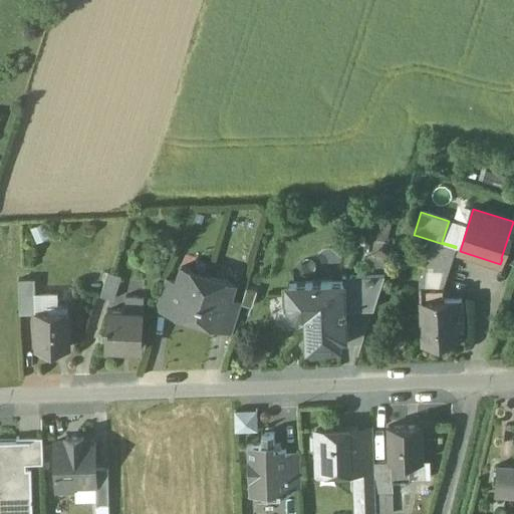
[(513,216),(512,221),(513,222),(501,258),(502,259),(513,262),(513,216)]
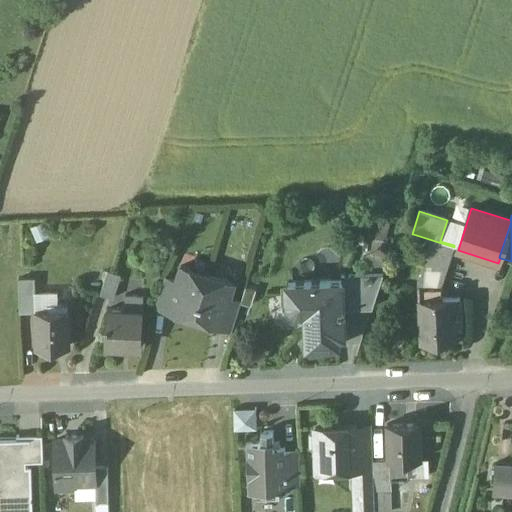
[(432,240),(413,234),(410,247),(428,252),(432,240)]
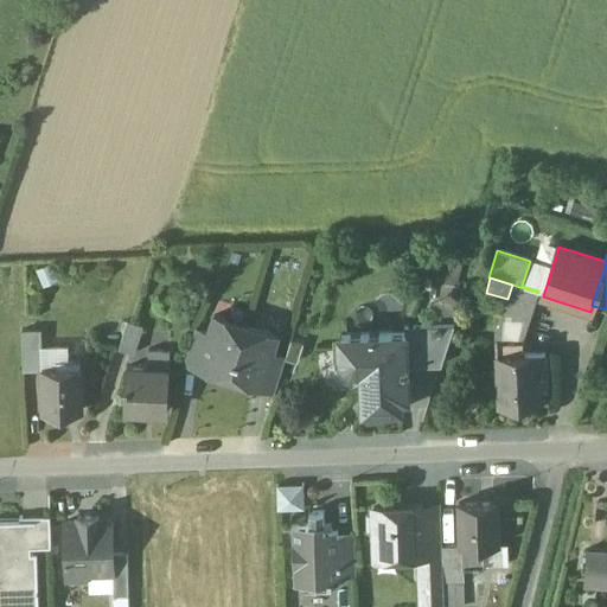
[(538,293),(512,285),(508,299),(506,302),(532,311),(538,293)]
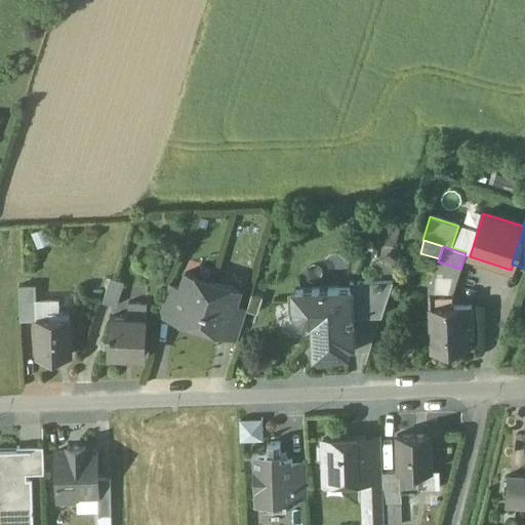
[(438,261),(429,288),(429,294),(452,293),(460,269),(438,261)]
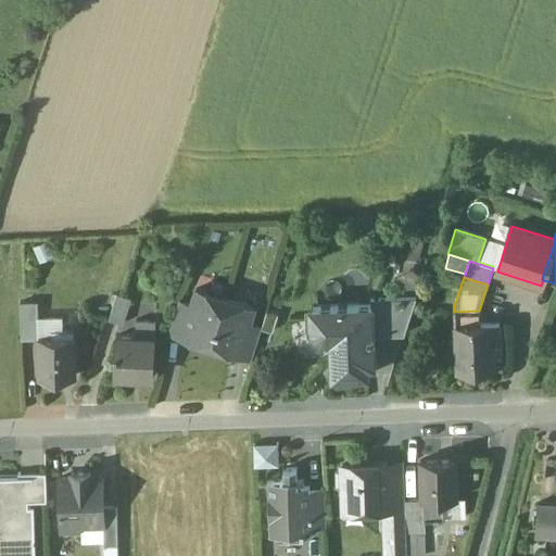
[(225,299),(197,289),(191,305),(182,335),(181,336),(211,344),(225,299)]
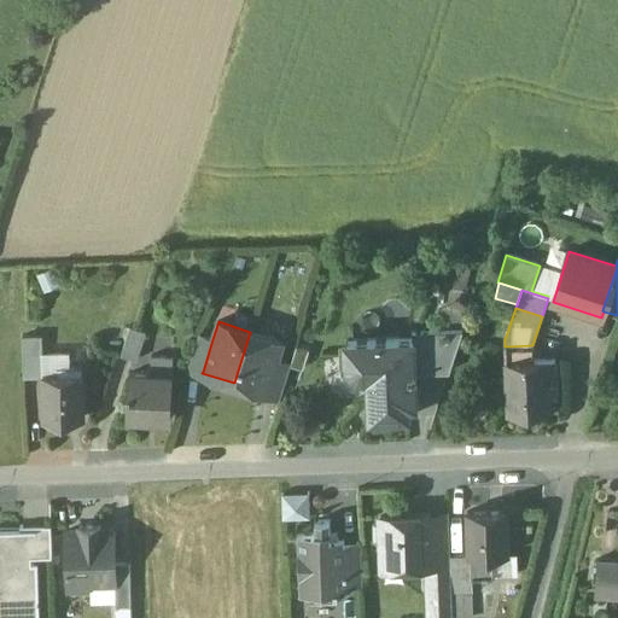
[(147,332),(130,326),(122,355),(139,360),(147,332)]
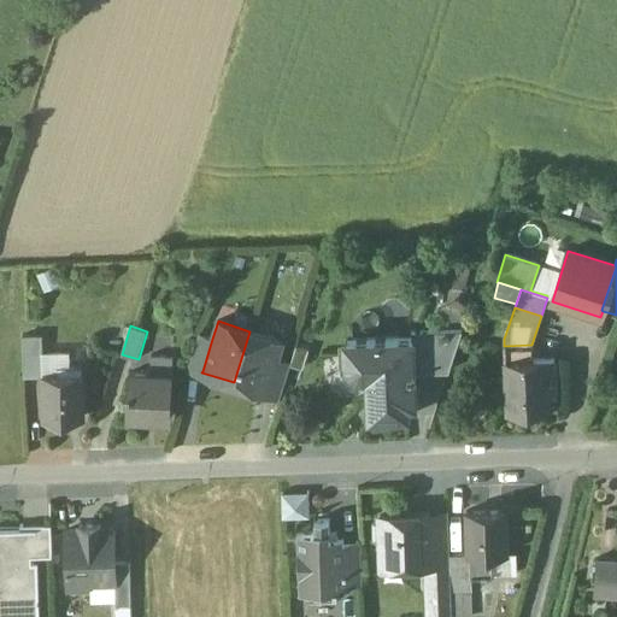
[(462,330),(411,333),(411,340),(412,340),(415,372),(448,371),(462,330)]
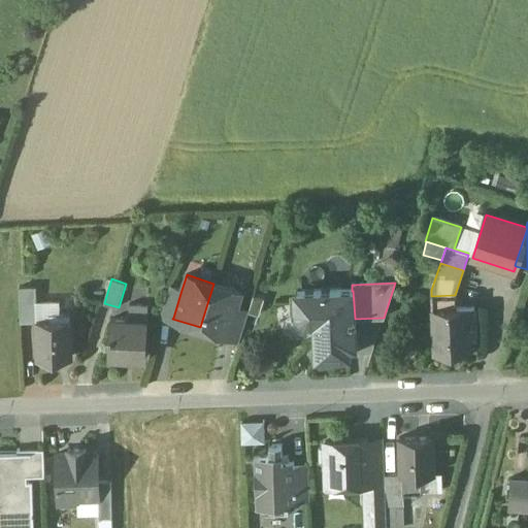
[(242,292),(213,284),(200,327),(228,336),(229,335),(237,307),(242,292)]
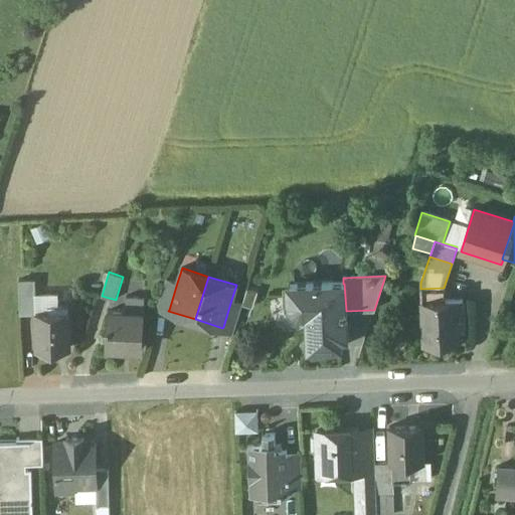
[(177,283),(166,279),(157,306),(169,310),(177,283)]
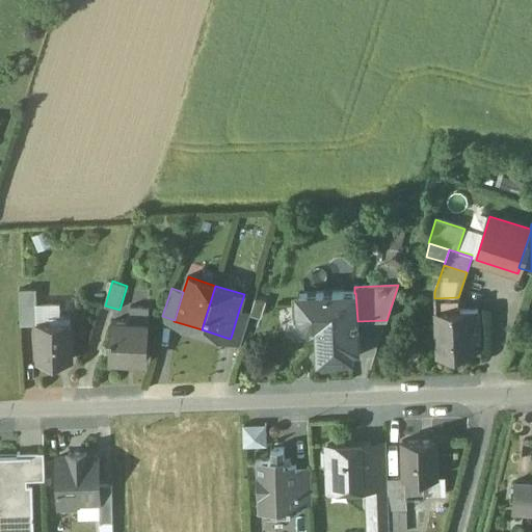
[(354,293),(297,295),(298,311),(294,311),(295,319),(299,325),(307,328),(313,329),(313,330),(317,330),(319,361),(352,358),(351,349),(358,349),(357,321),(355,293),(354,293)]
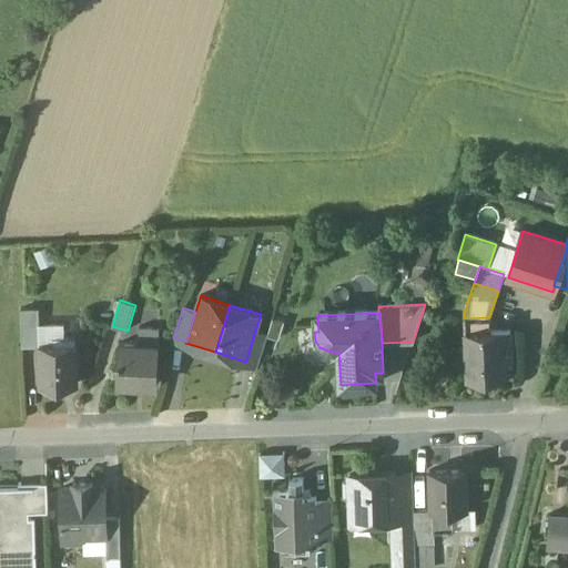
[(489,317),(464,318),(465,333),(489,332),(489,317)]
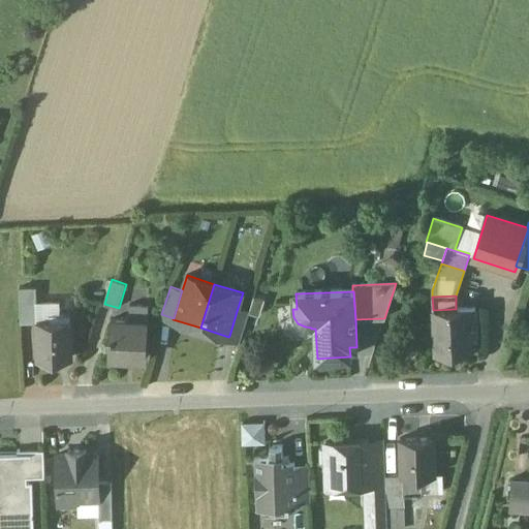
[(149,307),(130,306),(130,320),(113,319),(112,334),(111,334),(110,358),(147,359),(149,307)]
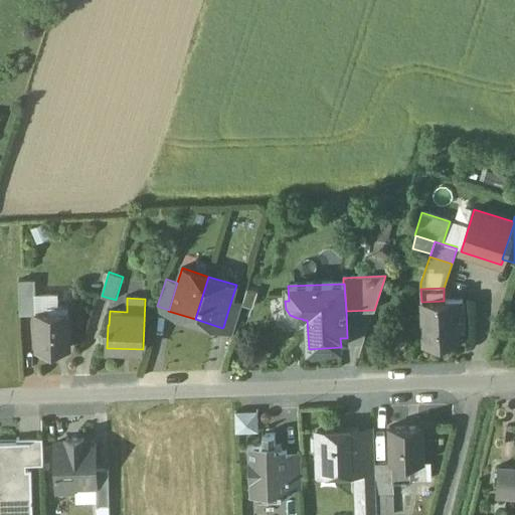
[(242,303),(231,300),(223,327),(233,330),(242,303)]
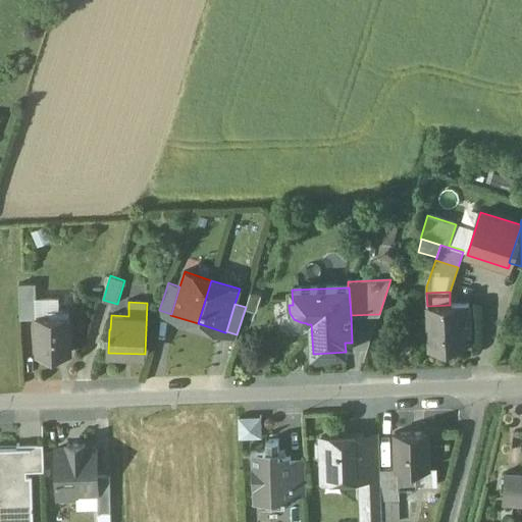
[(450,305),(427,306),(429,350),(464,348),(463,331),(470,331),(469,304),(450,305)]
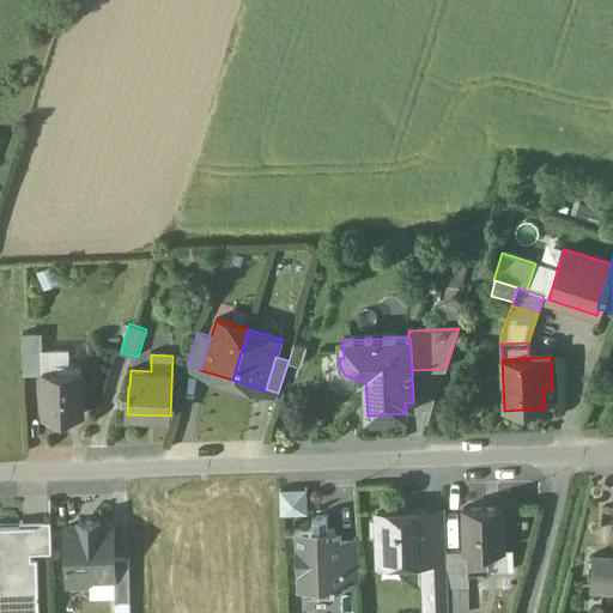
[(82,362),(59,362),(59,370),(43,370),(44,414),(84,413),(82,362)]
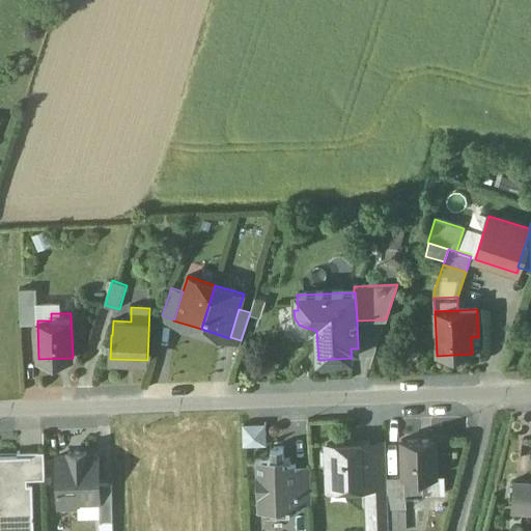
[(266,423),(242,424),(243,446),(267,445),(266,423)]
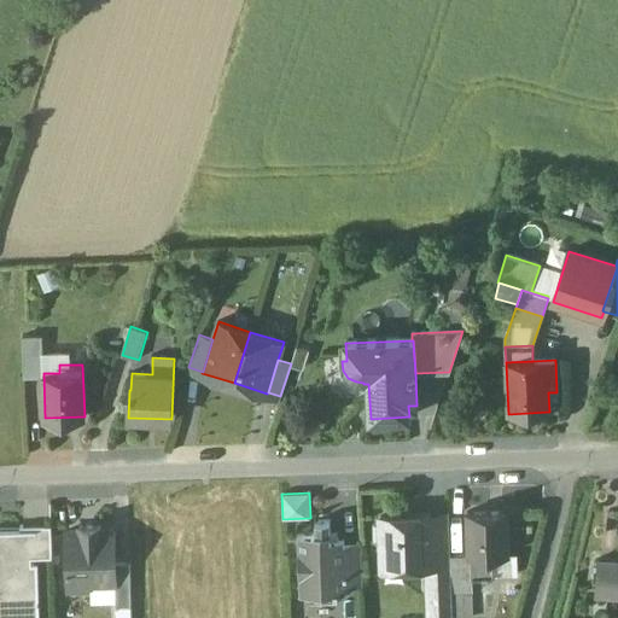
[(506,511),(467,512),(468,554),(468,555),(493,554),(508,554),(506,511)]
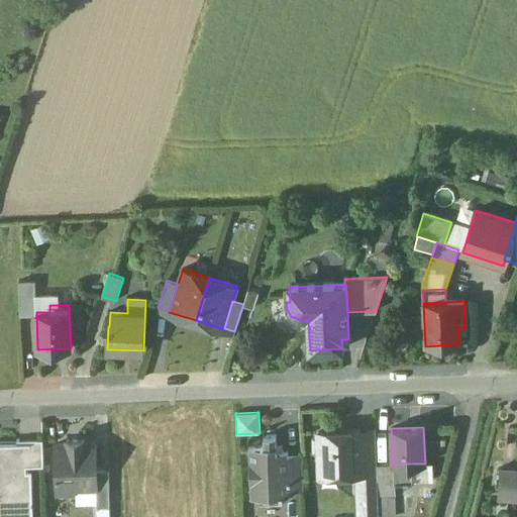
[(343,433),(336,434),(336,431),(319,432),(314,437),(314,451),(320,455),(320,474),(358,473),(362,473),(362,466),(360,466),(359,436),(360,436),(360,430),(343,431),(343,433)]
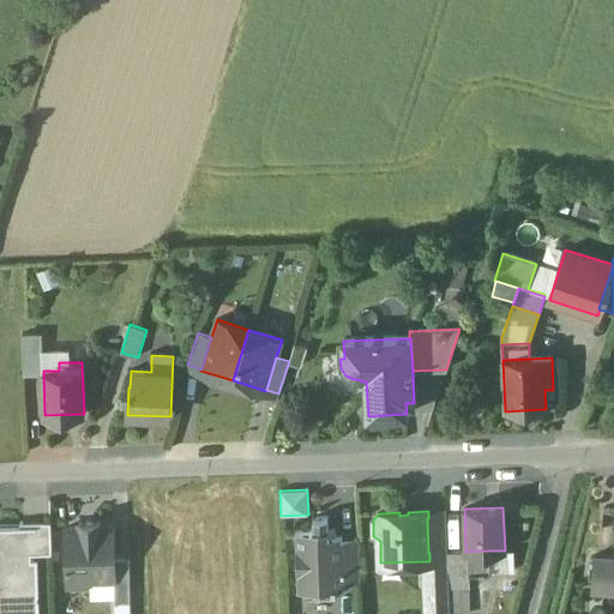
[(329,518),(314,518),(314,530),(298,530),(299,589),(309,589),(309,597),(335,597),(335,590),(337,590),(337,588),(344,588),(344,583),(343,540),(343,535),(330,535),(329,518)]
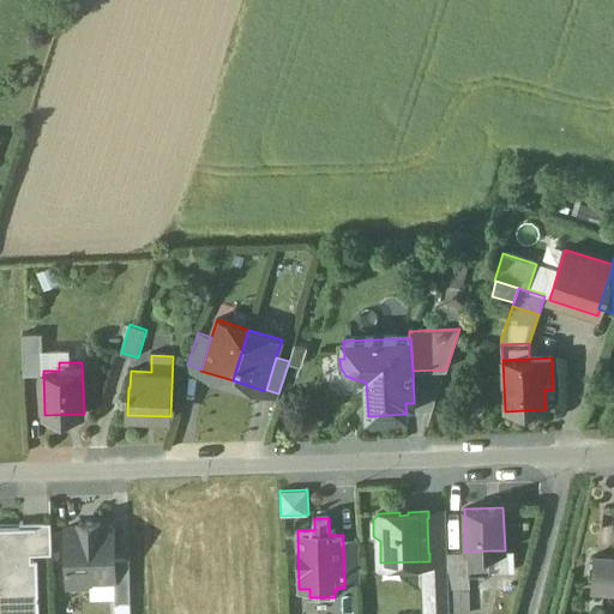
[(428,518),(427,518),(428,553),(429,553),(447,552),(447,551),(446,518),(428,518)]
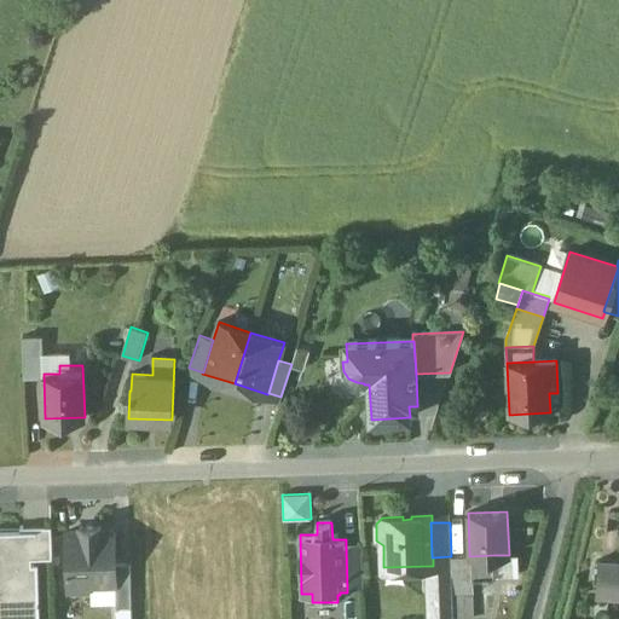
[(51,526),(19,527),(19,531),(21,559),(32,559),(52,557),(51,526)]
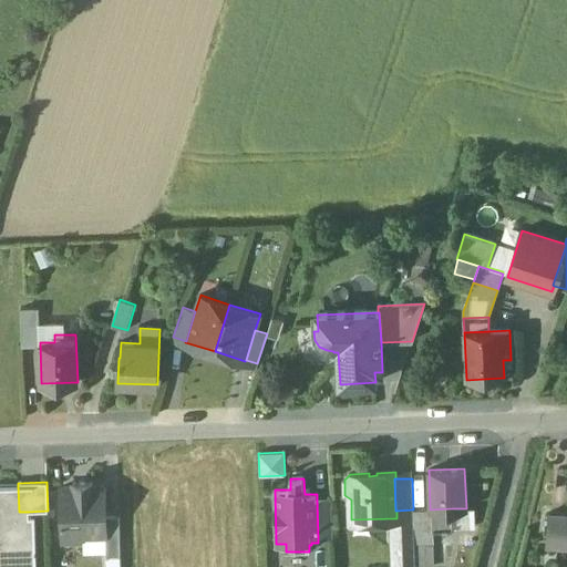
[(92,483),(72,483),(73,487),(60,488),(62,536),(63,536),(82,535),(105,535),(106,535),(105,517),(104,487),(93,487),(92,483)]
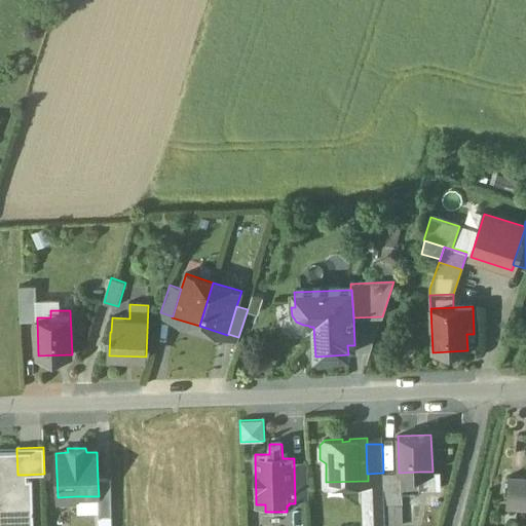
[(16,451),(0,451),(0,525),(33,525),(33,515),(32,515),(32,511),(33,511),(32,480),(27,480),(27,475),(17,475),(16,451)]
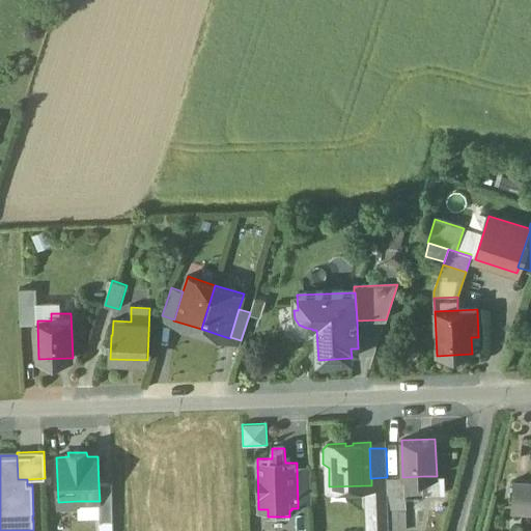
[(310,466),(297,467),(298,504),(311,504),(310,466)]
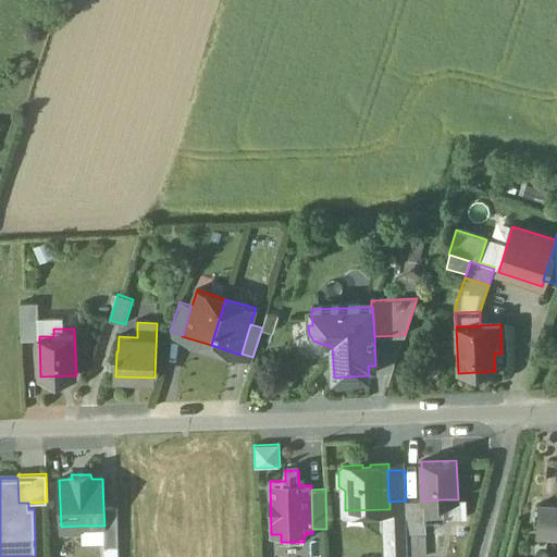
[(422,499),(406,499),(406,500),(407,533),(417,533),(426,532),(425,519),(424,519),(422,500),(422,499)]
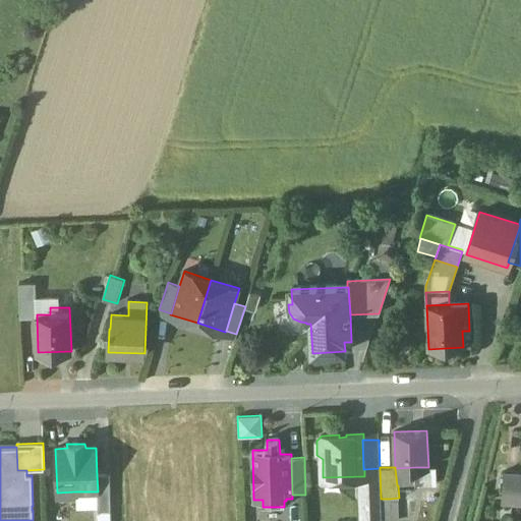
[(415,467),(395,468),(397,485),(398,485),(415,484),(415,467)]
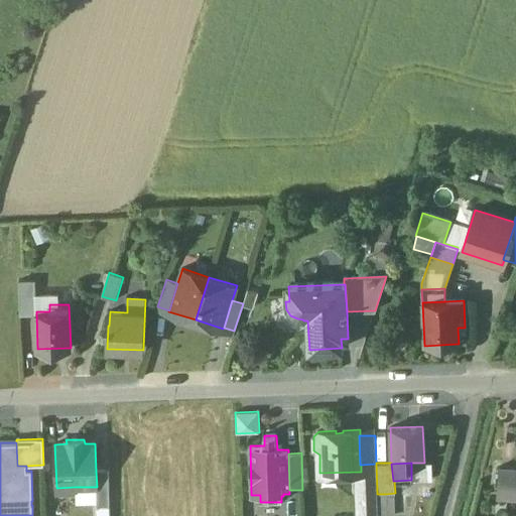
[(424,463),(411,463),(411,480),(432,480),(431,463),(424,463)]
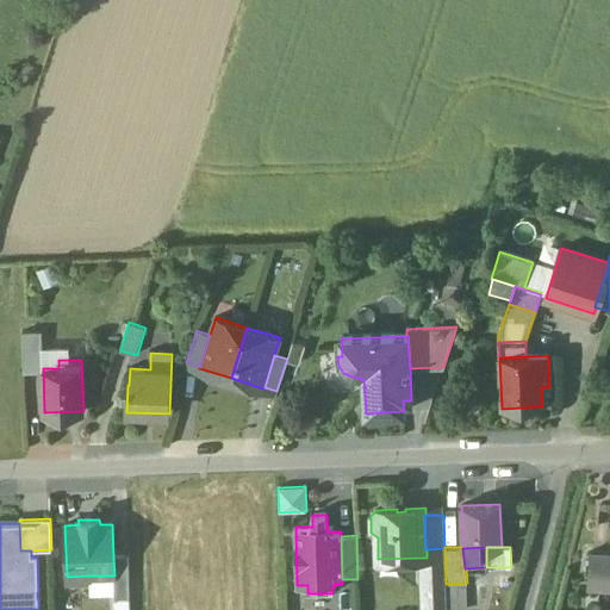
[(444,548),(427,549),(427,558),(423,558),(424,609),(446,609),(446,584),(444,548)]
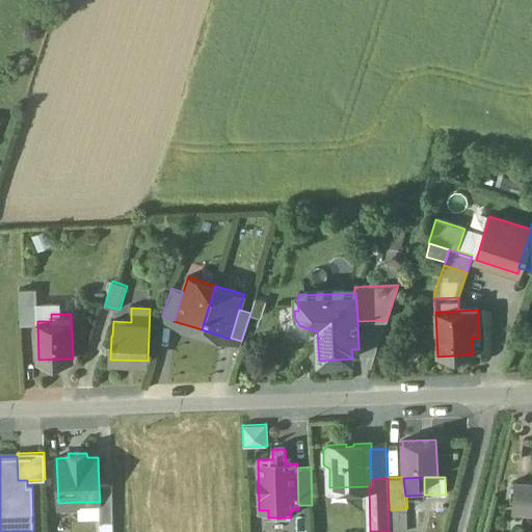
[(531,481),(515,480),(512,512),(531,513),(531,481)]
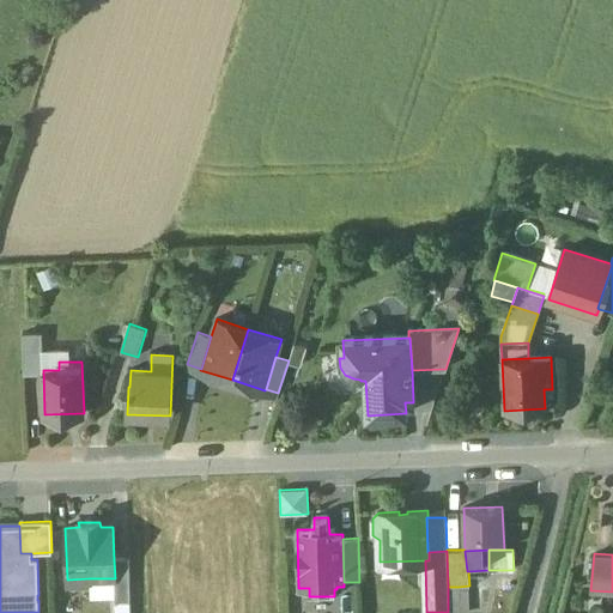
[(128,558),(114,559),(115,578),(114,578),(115,602),(129,601),(128,558)]
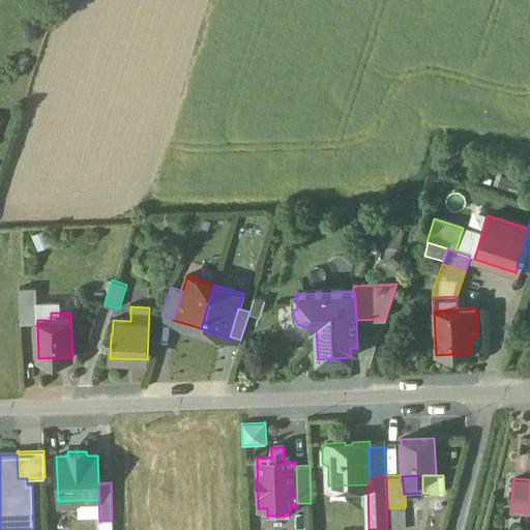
[(405,529),(406,506),(396,507),(396,529),(405,529)]
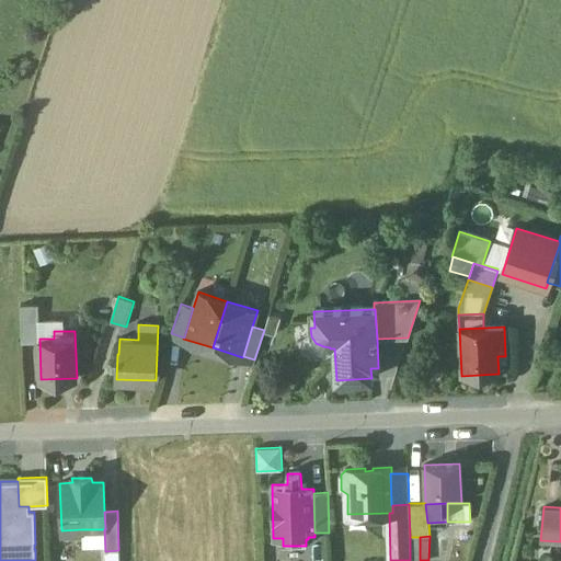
[(420,560),(420,537),(410,537),(410,560),(420,560)]
